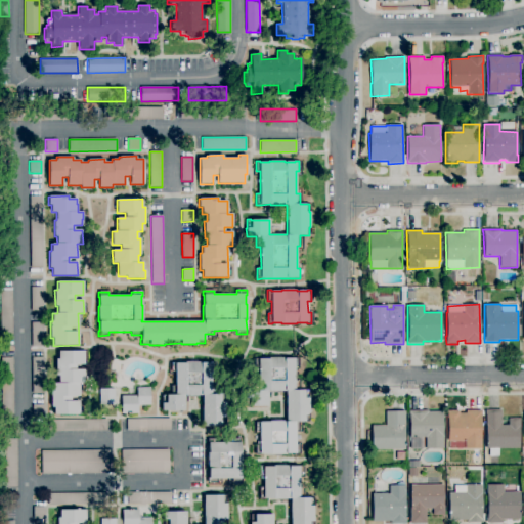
[(79,415),(54,416),(53,407),(51,407),(51,391),(53,391),(53,383),(58,383),(58,376),(56,376),(56,359),(58,359),(58,351),(85,351),(85,359),(84,359),(84,364),(76,364),(76,369),(84,369),(84,383),(79,383),(79,415)]
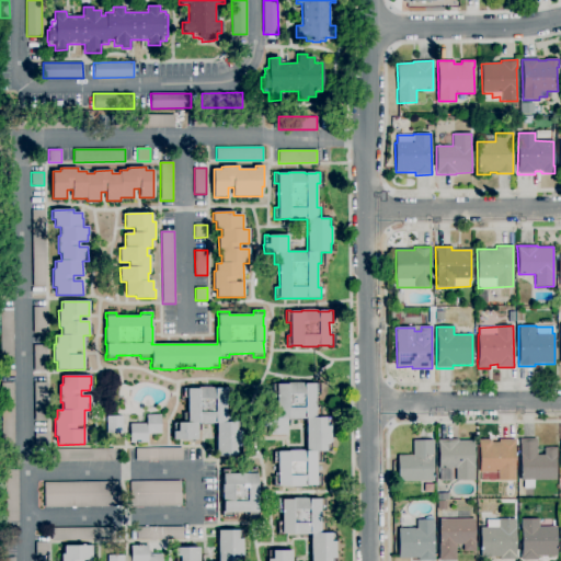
[(305,487),(289,488),(289,485),(279,485),(279,487),(274,487),(274,477),(277,477),(277,461),(274,461),(274,450),(277,450),(277,451),(288,451),(288,450),(306,450),(306,419),(287,419),(287,435),(268,435),(268,436),(263,436),(263,428),(268,428),(268,419),(277,419),(276,393),(273,393),(273,384),(277,384),(277,385),(287,384),(304,382),(304,384),(315,384),(315,382),(319,382),(319,392),(315,392),(316,408),(319,408),(319,418),(324,418),(324,416),(329,416),(330,426),(331,426),(331,443),(325,443),(327,451),(320,451),(320,461),(316,461),(317,477),(320,477),(320,487),(316,487),(316,485),(305,485),(305,487)]
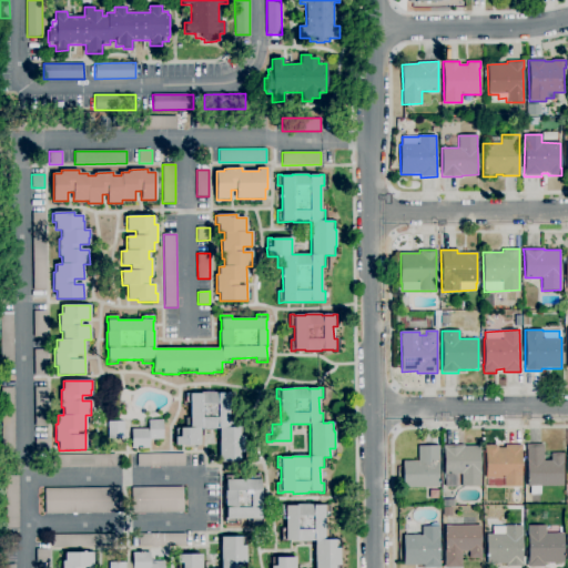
[(243,463),(239,463),(219,463),(219,429),(200,429),(200,446),(175,446),(175,437),(176,437),(176,427),(180,427),(180,428),(186,428),(186,418),(190,418),(190,402),(186,402),(186,393),(190,393),(190,394),(201,394),(201,393),(216,393),(216,394),(227,394),(227,393),(232,393),(232,402),(230,402),(230,427),(239,427),(239,426),(243,426),(243,436),(244,436),(244,454),(243,454),(243,463)]
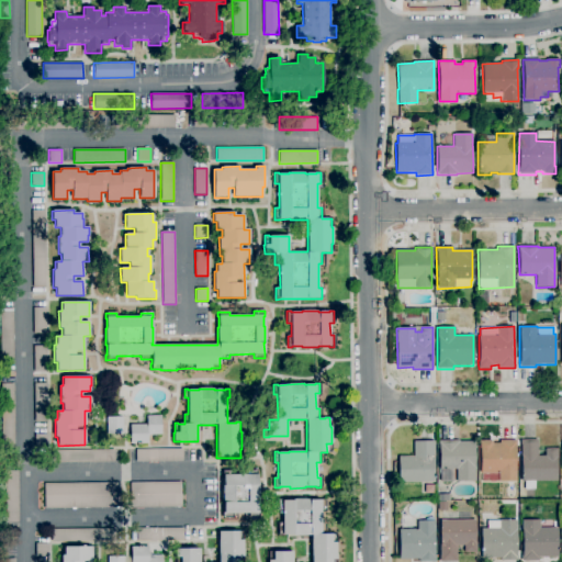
[(137,445),(137,444),(131,444),(131,425),(146,425),(146,416),(161,416),(161,435),(147,435),(147,444),(141,444),(141,445),(137,445)]
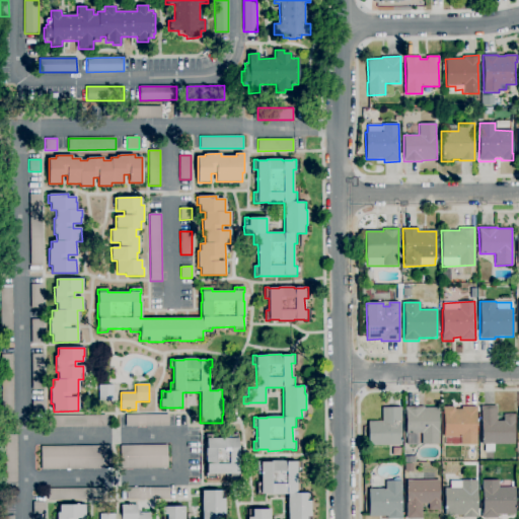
[(98,401),(98,385),(114,385),(114,401),(98,401)]
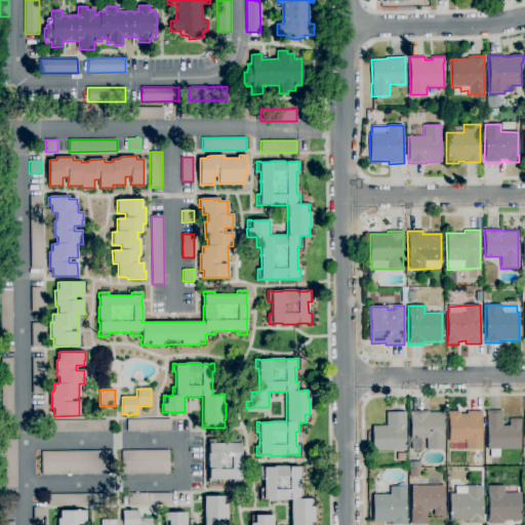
[(44,421),(33,421),(33,406),(44,406),(44,421)]
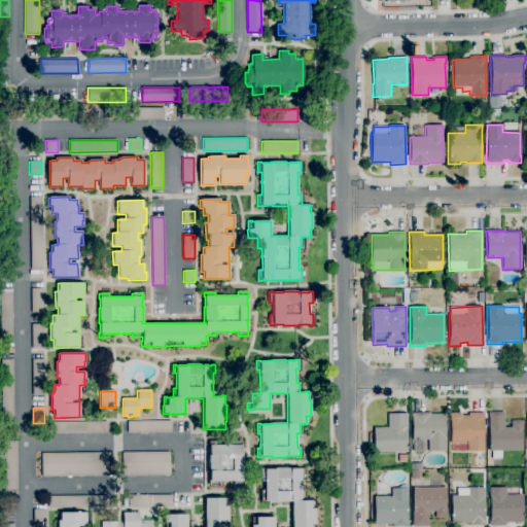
[(501,459),(492,459),(492,452),(488,452),(488,417),(488,413),(503,412),(504,427),(511,427),(511,421),(523,420),(523,430),(522,430),(522,451),(501,451),(501,459)]
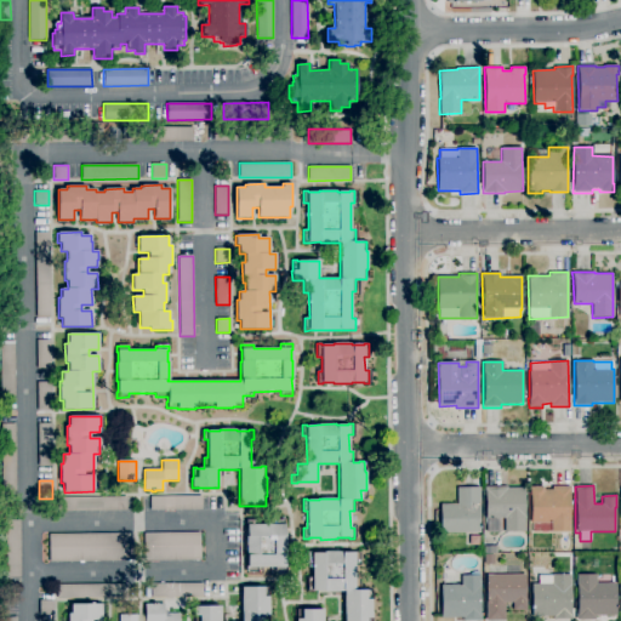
[(525,531),(505,533),(503,518),(500,519),(500,531),(486,531),(486,519),(485,519),(485,493),(484,493),(484,486),(507,486),(507,488),(524,488),(525,531)]
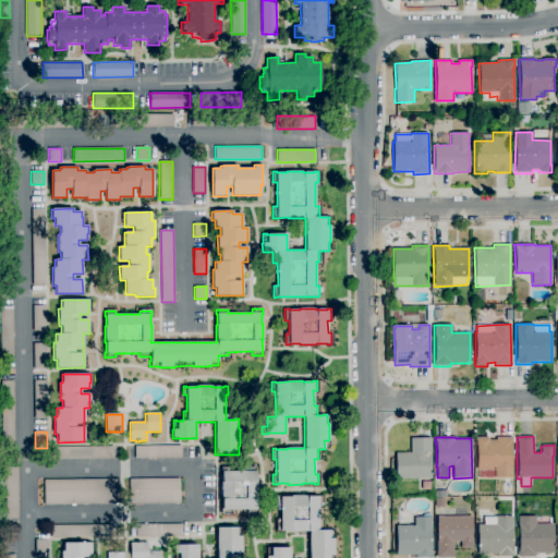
[(492,478),(478,478),(478,471),(476,471),(476,437),(488,437),(488,440),(496,440),(496,437),(512,437),(512,477),(495,478),(495,470),(492,470),(492,478)]
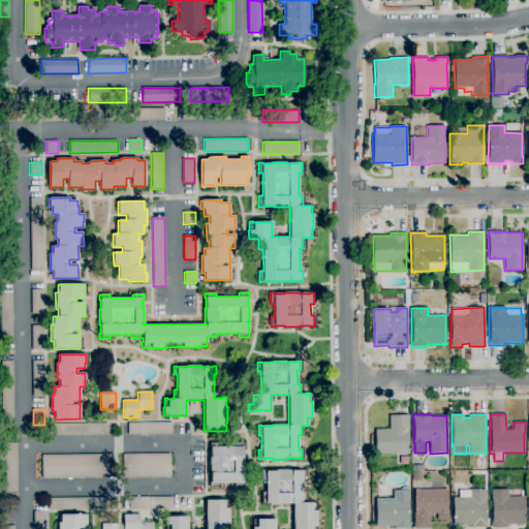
[(375,455),(375,430),(390,430),(390,415),(408,415),(408,454),(375,455)]
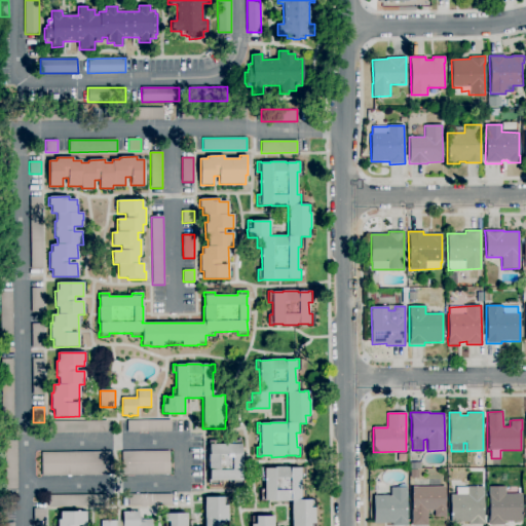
[(127,433),(127,421),(171,420),(172,433),(127,433)]
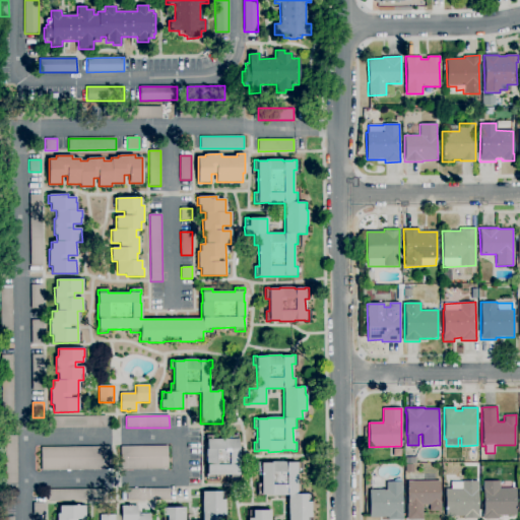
[(106,428),(52,429),(52,416),(106,416),(106,428)]
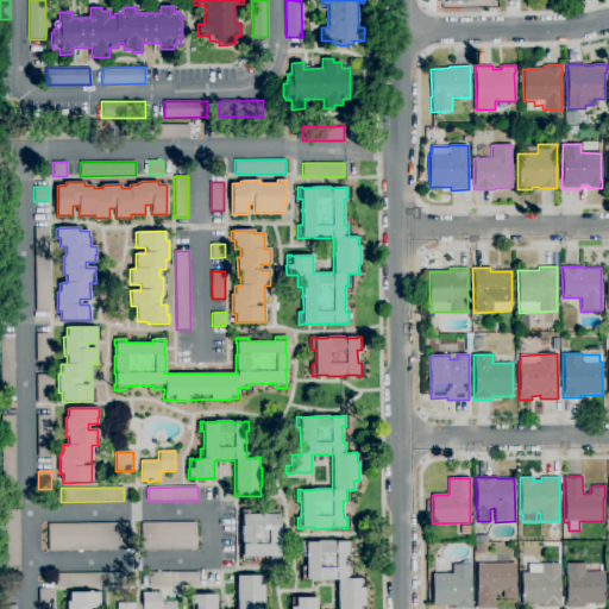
[(252,562),(242,562),(242,556),(243,556),(243,545),(242,545),(240,527),(243,527),(243,516),(242,516),(242,510),(252,510),(252,514),(267,514),(267,510),(280,510),(280,515),(280,526),(281,526),(281,544),(280,544),(280,556),(281,556),(281,560),(270,560),(270,557),(252,557),(252,562)]
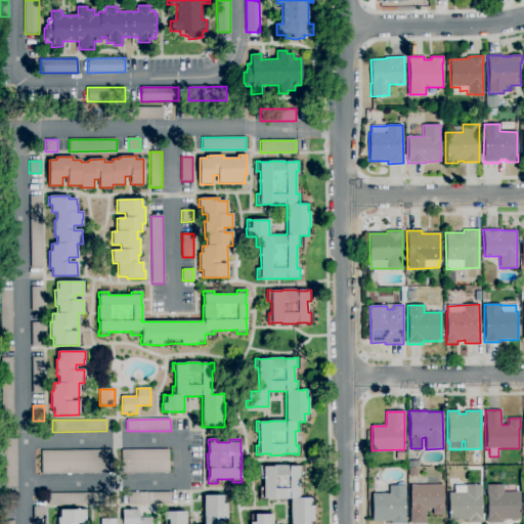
[(122,474),(122,450),(169,449),(169,473),(122,474)]
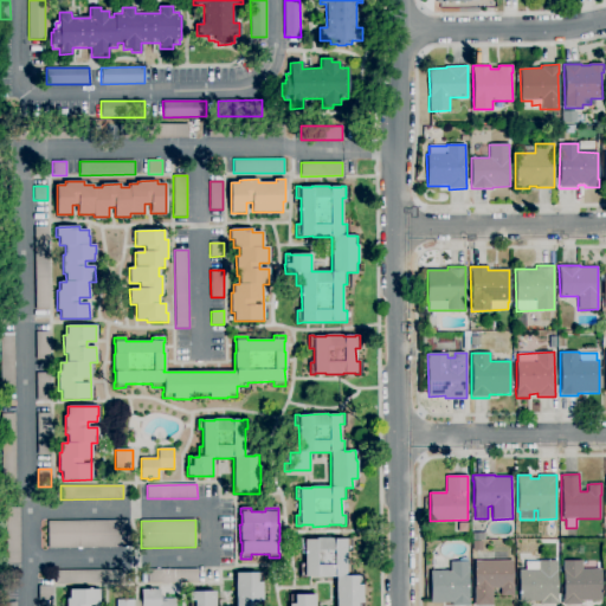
[(124,548),(49,548),(47,521),(123,521),(124,548)]
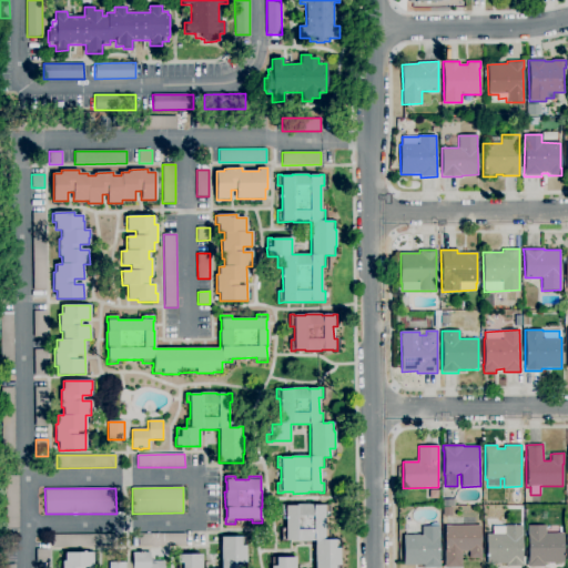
[(271,567),(271,557),(296,557),(296,567),(315,567),(315,540),(313,540),(313,541),(296,541),(296,540),(286,540),(286,541),(281,541),(281,529),(285,529),(285,517),(281,517),(281,505),(285,505),(285,506),(296,506),(296,505),(313,505),(313,506),(323,506),(323,505),(328,505),(328,514),(324,515),(324,530),(328,530),(328,540),(334,540),(334,539),(338,539),(338,548),(340,548),(340,566),(338,566),(338,567),(271,567)]
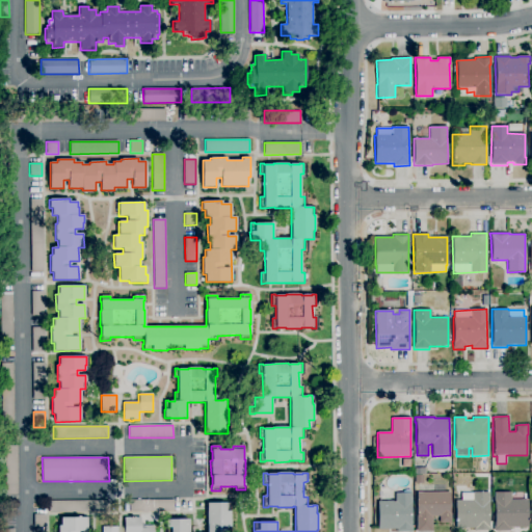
[(413,531),(396,531),(396,530),(377,530),(377,501),(395,501),(395,493),(411,493),(411,526),(413,526),(413,531)]
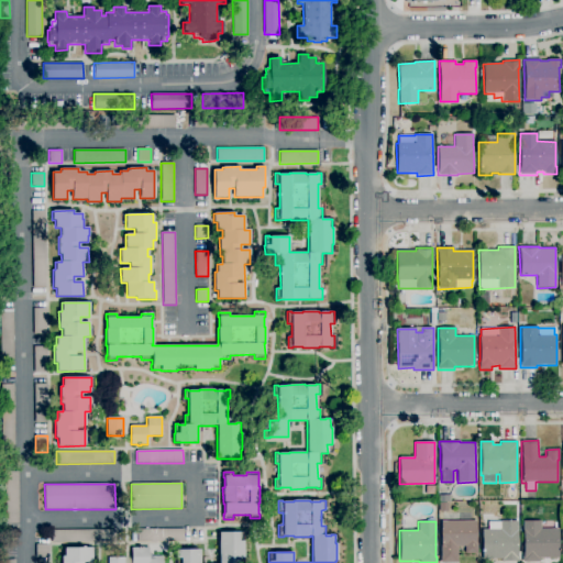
[(457,562),(441,562),(441,547),(441,521),(476,521),(476,543),(477,543),(477,553),(464,553),(464,547),(457,547),(457,562)]
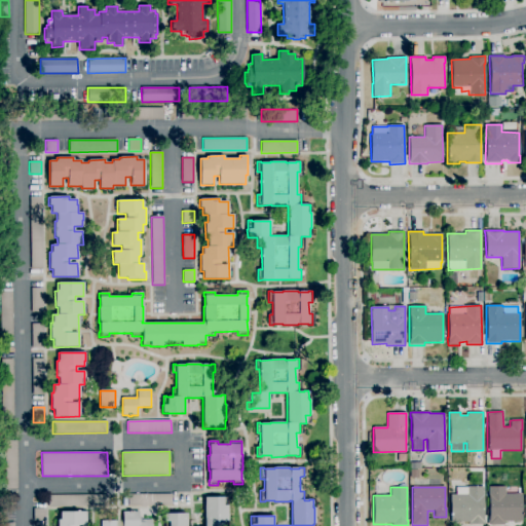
[(484,525),(468,525),(468,522),(450,522),(450,494),(456,494),(456,487),(483,487),(484,520),(484,525)]
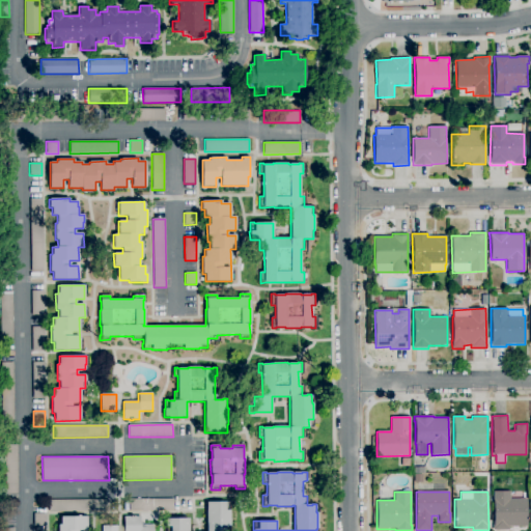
[(493,530),(493,525),(494,525),(494,501),(493,501),(493,492),(509,492),(509,499),(526,499),(527,527),(508,527),(508,530),(493,530)]
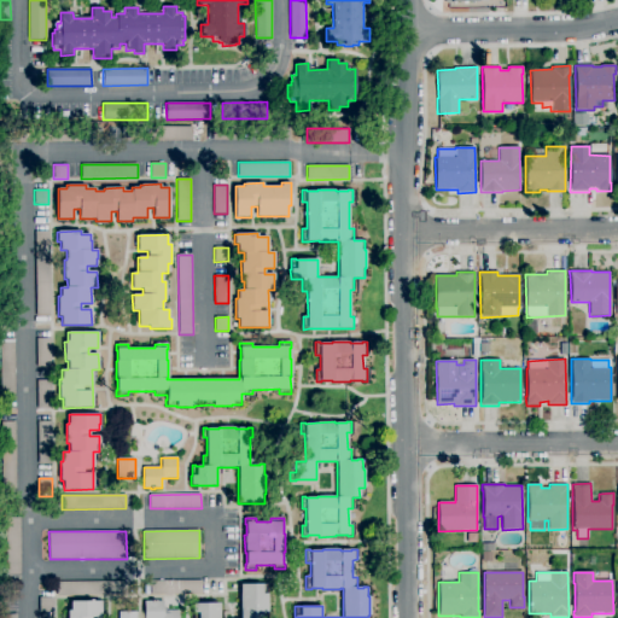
[(202,595),(150,595),(150,581),(202,581),(202,595)]
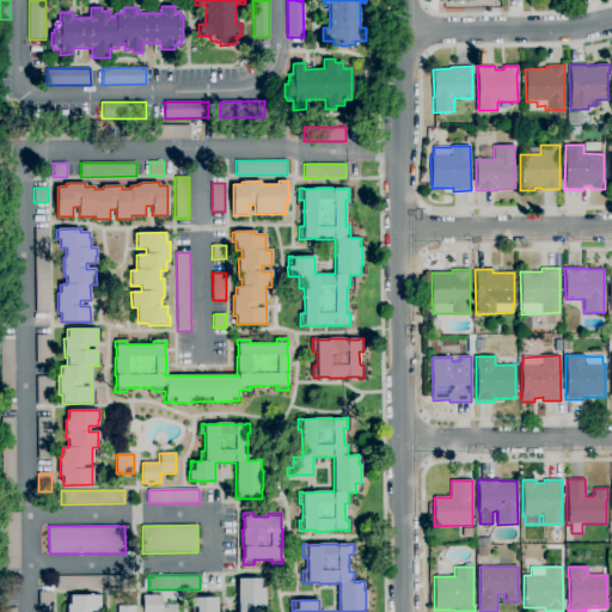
[(193,611),(193,607),(190,607),(190,598),(218,598),(218,611),(238,611),(238,579),(259,579),(259,577),(263,577),(263,588),(265,588),(265,611),(193,611)]
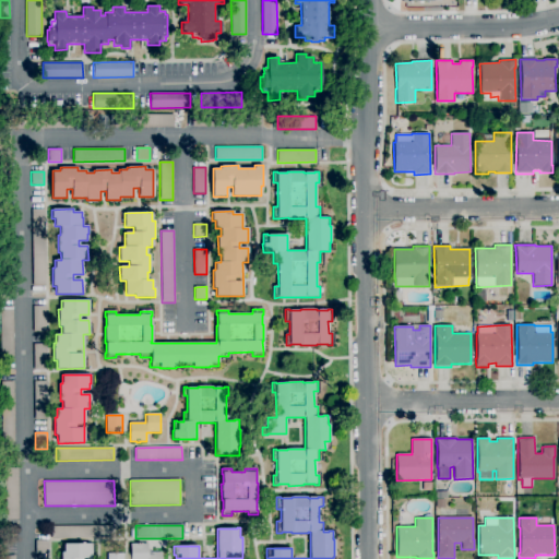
[(48,555),(35,554),(36,540),(48,540),(48,555)]
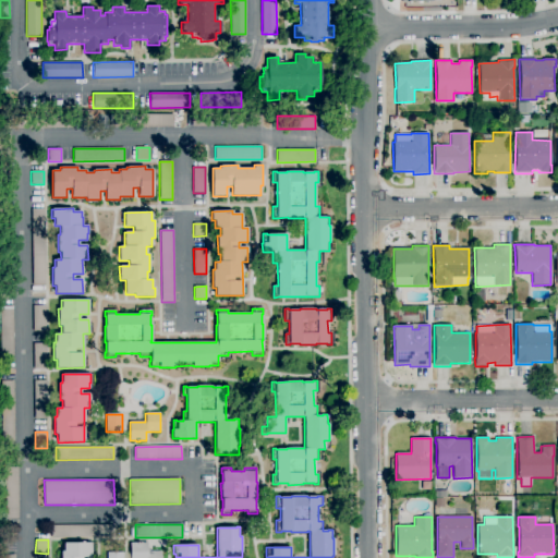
[(61,557),(61,543),(80,543),(80,542),(83,542),(83,543),(91,543),(92,557),(83,557),(61,557)]
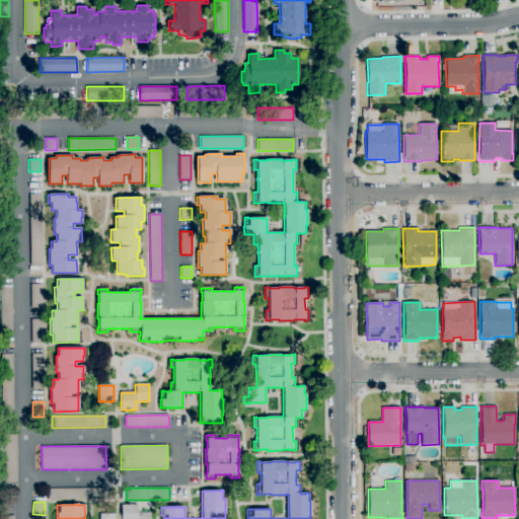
[(150,518),(122,518),(122,505),(137,505),(137,513),(150,513),(150,518)]
